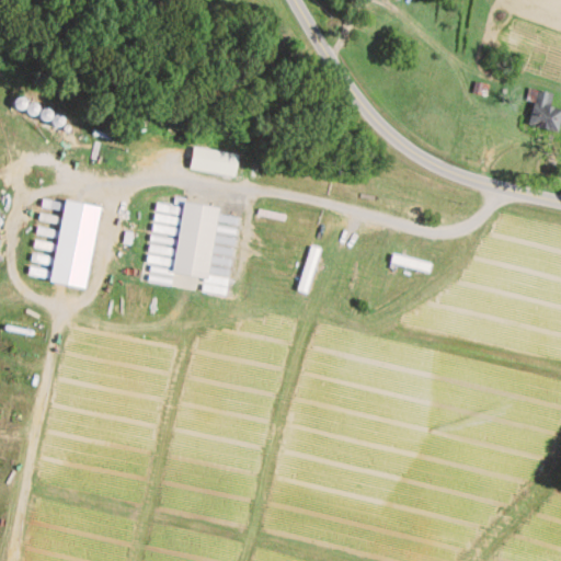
[(560,135),(560,109),(551,109),(551,93),(530,93),(530,135),(560,135)]
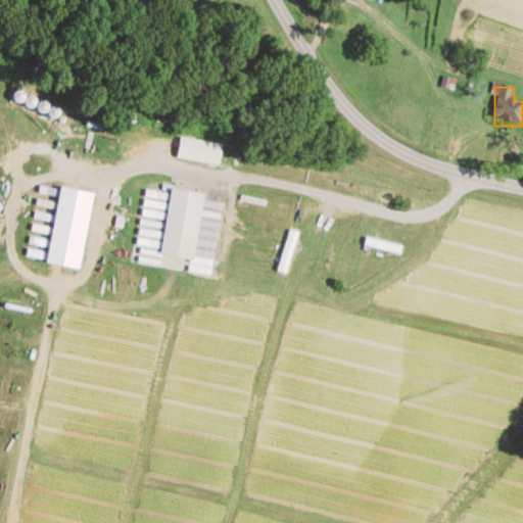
[(46,264),(79,269),(91,194),(58,188),(46,264)]
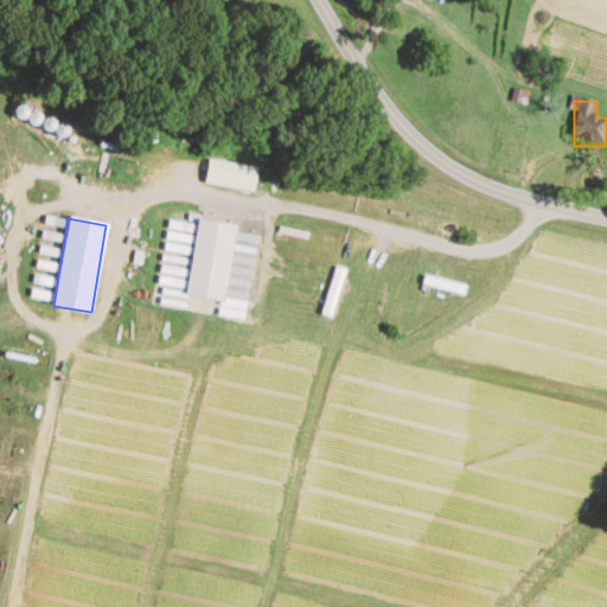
[(223,302),(235,225),(197,219),(193,241),(191,241),(186,270),(171,268),(170,273),(163,272),(160,285),(184,288),(184,296),(223,302)]
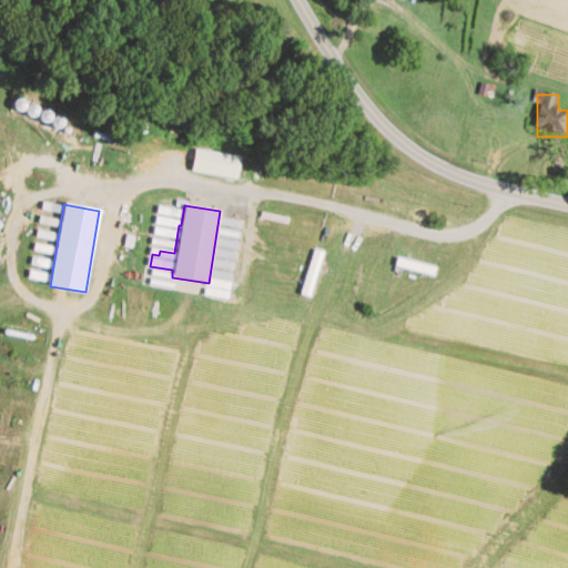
[(300,295),(310,297),(323,253),(314,250),(300,295)]
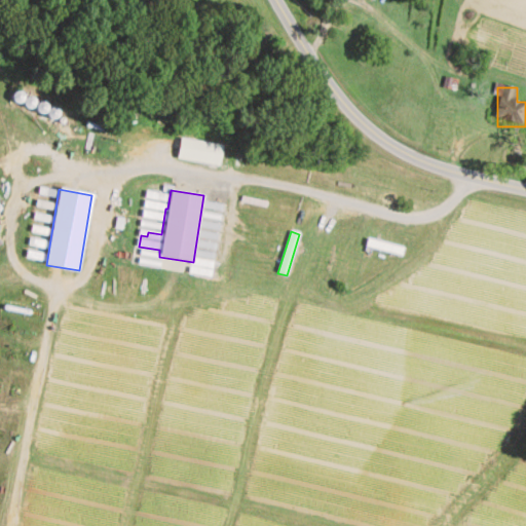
[(404,247),(368,237),(365,249),(401,258),(404,247)]
